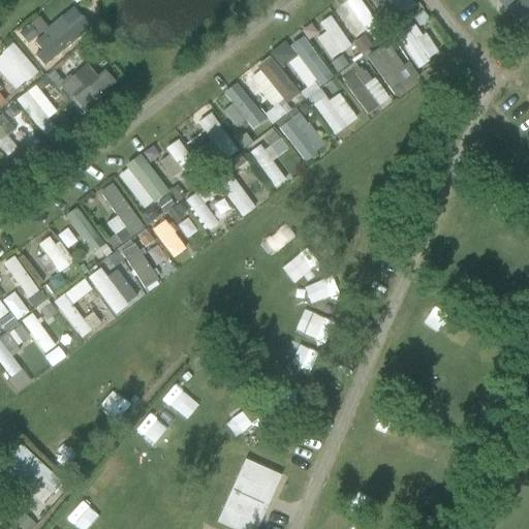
[(344,0),(368,43),(383,35),(364,0),(344,0)]
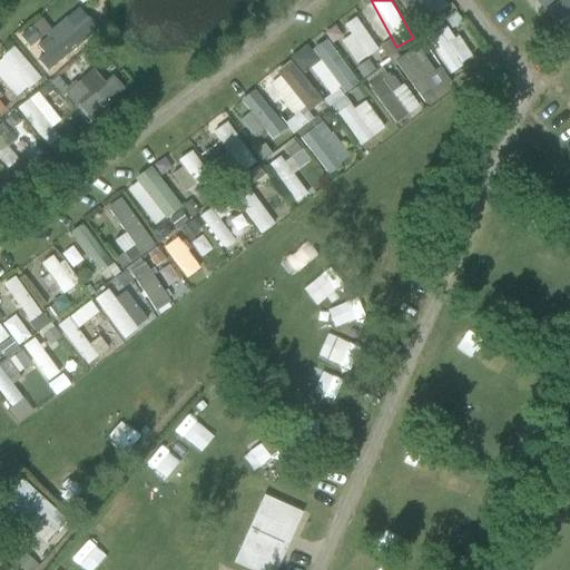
[(569,0),(564,0),(546,18),(569,43),(569,41),(569,0)]
